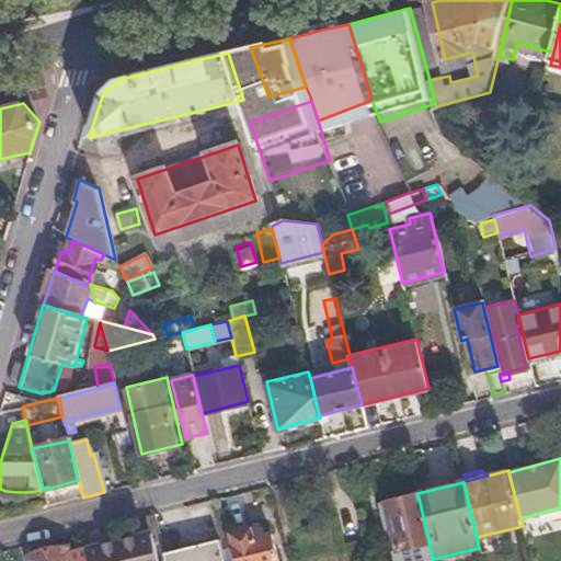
[(400,550),(402,560),(424,560),(433,559),(418,493),(388,501),(391,514),(400,550)]
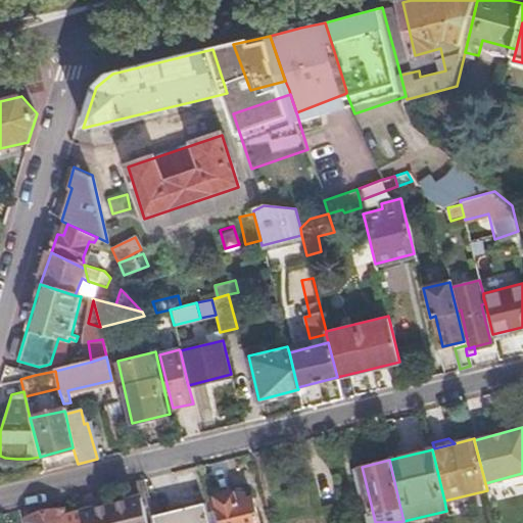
[(365,515),(373,513),(365,479),(357,482),(365,515)]
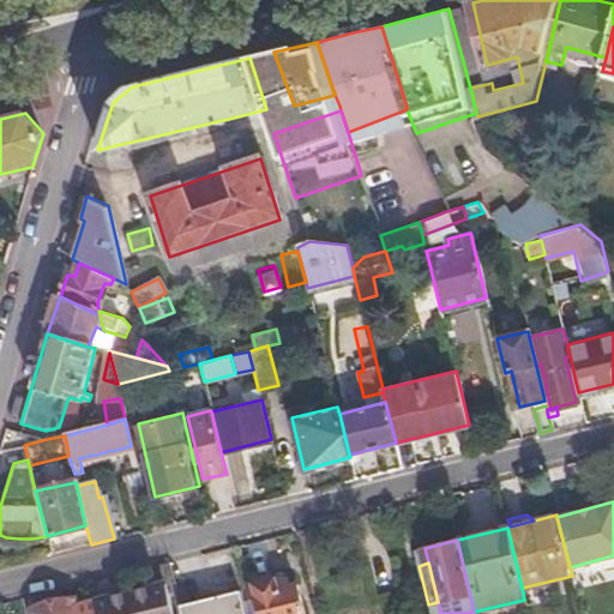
[(258,584),(252,585),(259,613),(305,613),(299,584),(289,587),(288,579),(272,583),(270,573),(256,577),(258,584)]
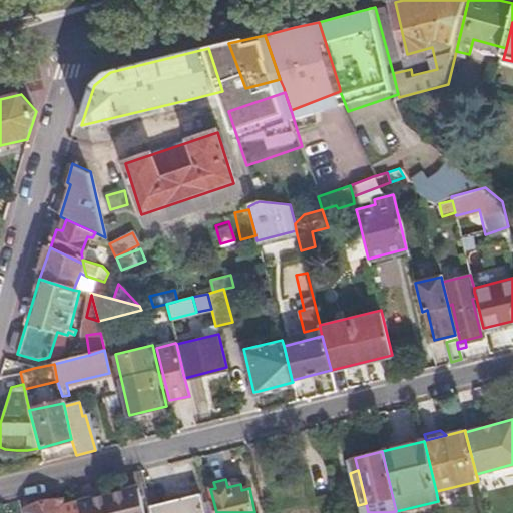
[(82,512),(80,505),(76,486),(59,490),(61,500),(33,506),(34,511),(30,512),(82,512)]
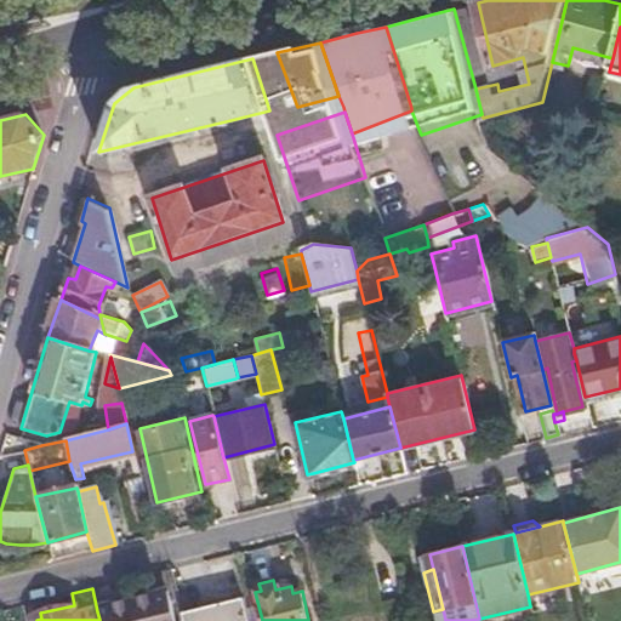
[(177,620),(170,591),(149,597),(151,600),(136,604),(140,620),(177,620)]
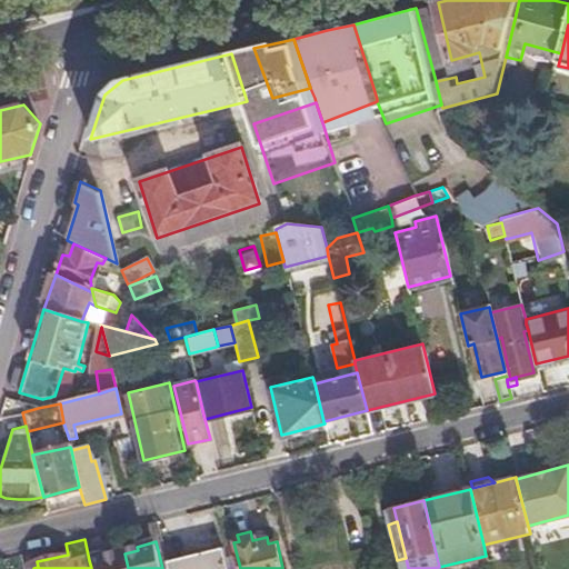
[(170,560),(171,568),(228,568),(223,548),(170,560)]
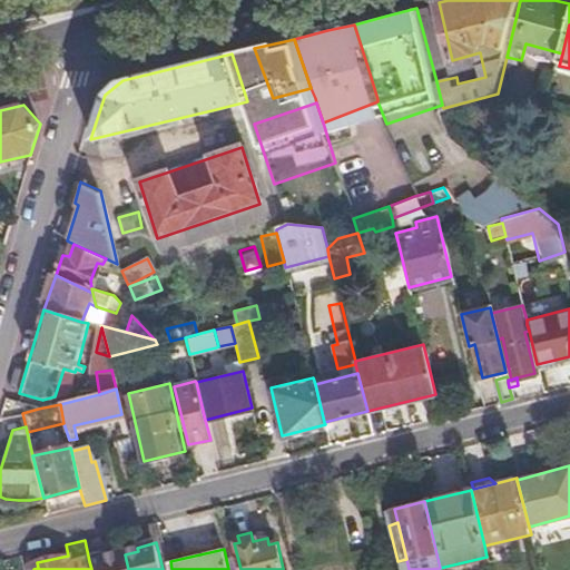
[(128,569),(125,554),(111,558),(110,556),(89,561),(91,569),(128,569)]
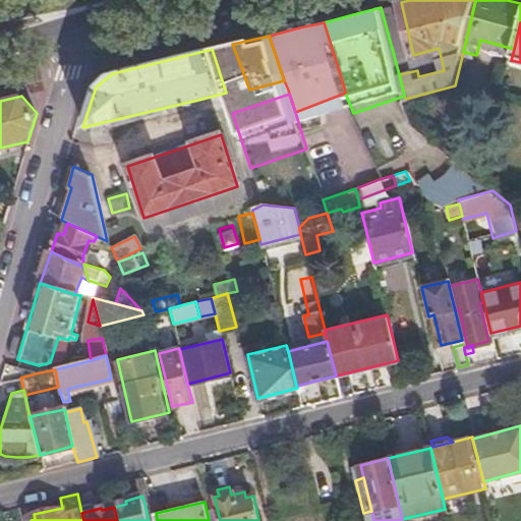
[(365,520),(373,520),(371,511),(363,513),(365,520)]
